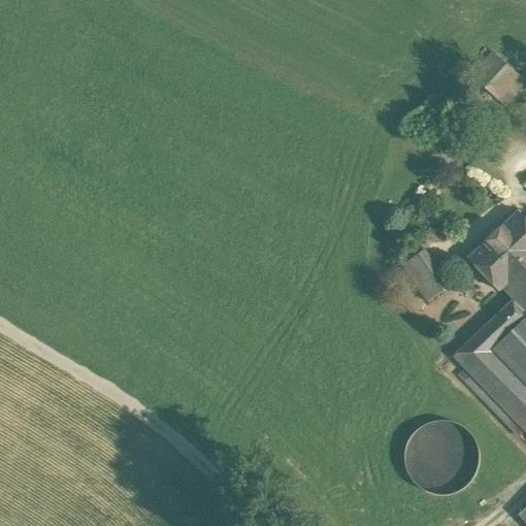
[(525,81),(492,51),(470,74),(503,105),(525,81)]
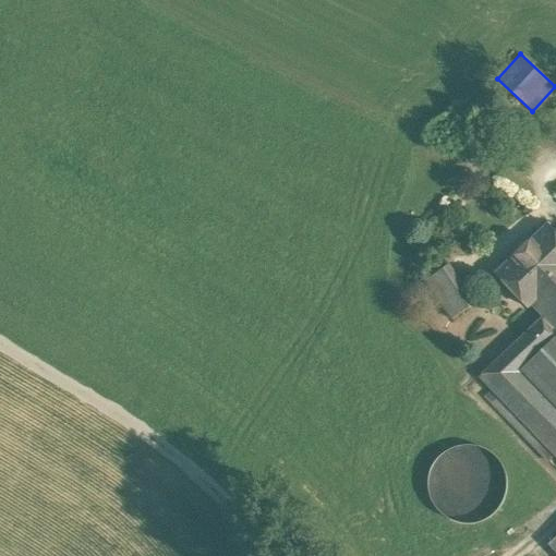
[(546,221),(494,272),(495,273),(526,305),(530,302),(542,315),(555,303),(555,231),(547,224),(548,222),(546,221)]
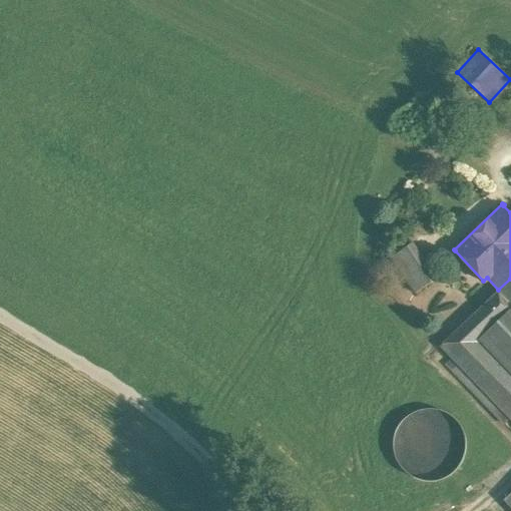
[(411,241),(390,256),(414,292),(435,277),(411,241)]
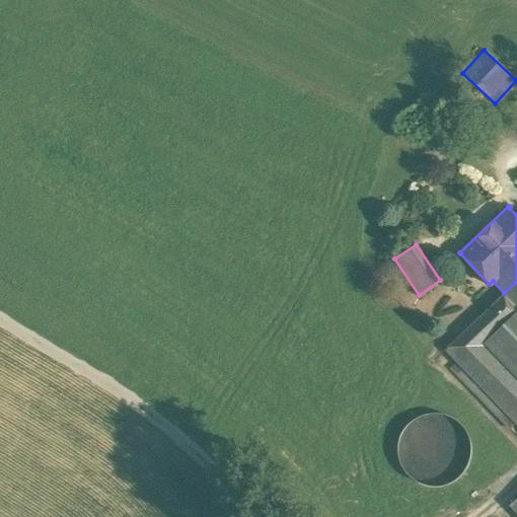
[(516,282),(504,293),(516,306),(516,282)]
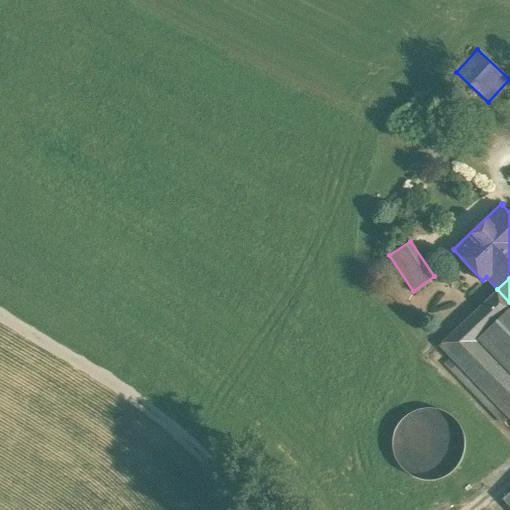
[(509,371),(477,337),(509,306),(509,302),(497,289),(438,343),(508,415),(509,417),(509,371)]
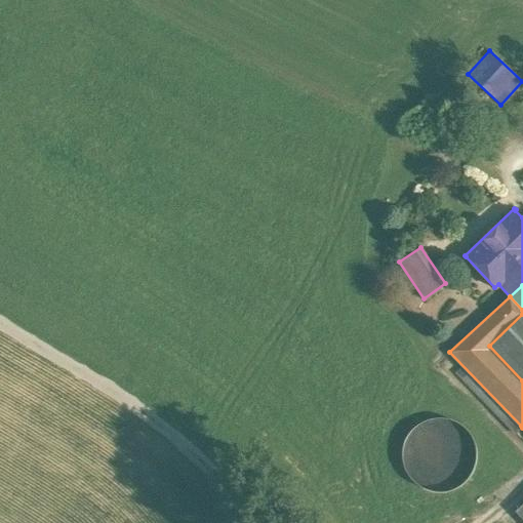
[(522,314),(489,346),(522,380),(522,314)]
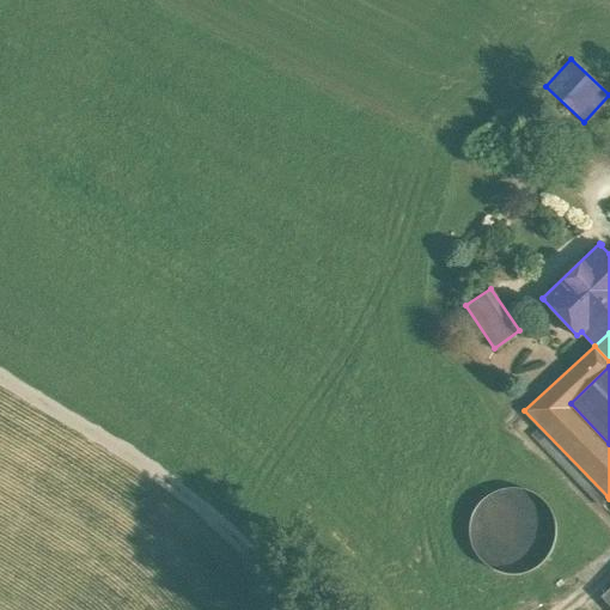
[(608,496),(538,425),(531,432),(599,504),(608,496)]
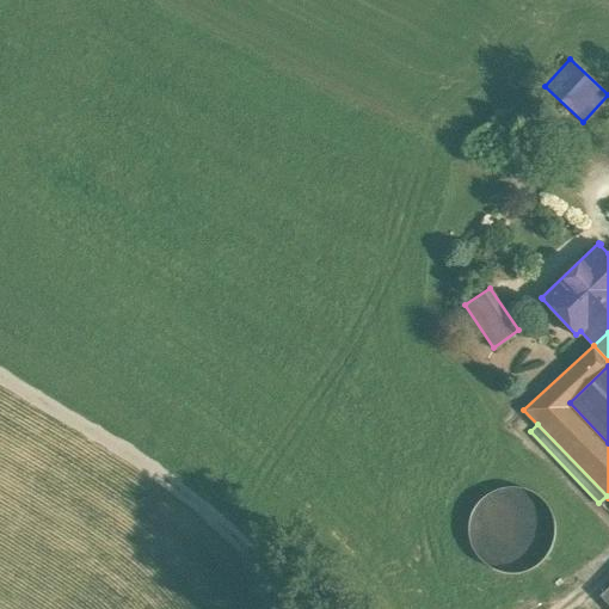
[(551,545),(553,528),(549,511),(540,498),(527,488),(510,485),(493,488),(479,498),(471,512),(467,529),(471,546),(480,559),(494,568),(511,572),(527,568),(541,559),(551,545)]
